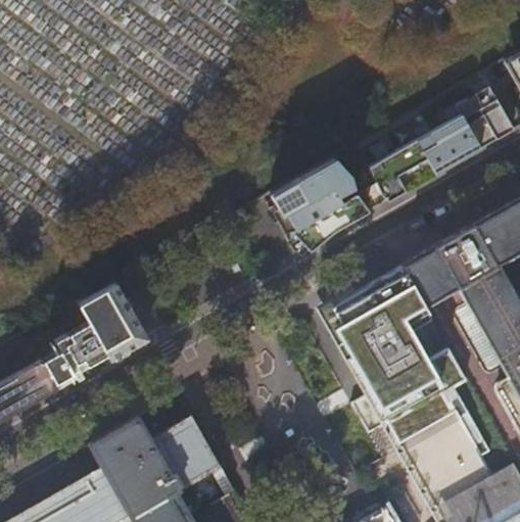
[(371,164),(382,192),(390,199),(516,128),(499,97),(477,109),(474,103),(473,104),(470,97),(446,110),(452,120),(433,130),(428,121),(416,128),(421,137),(392,153),(385,140),(372,147),(379,159),(371,164)]
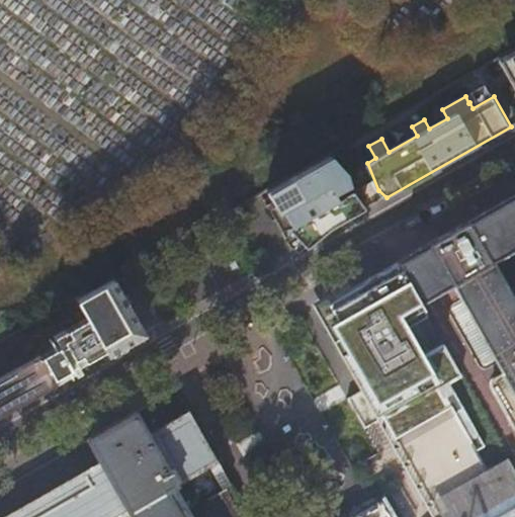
[(348,171),(338,160),(285,190),(293,203),(298,201),(308,217),(314,223),(321,228),(331,220),(357,204),(348,171)]
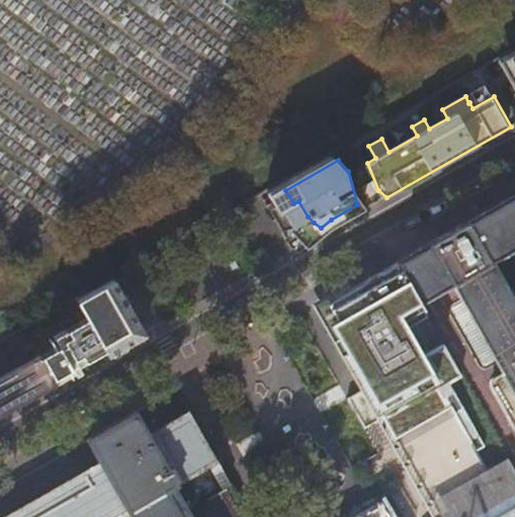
[(514,197),(421,250),(400,262),(422,302),(453,283),(504,373),(495,378),(494,379),(493,380),(492,382),(492,384),(492,386),(514,425),(514,298),(494,261),(514,249),(514,197)]
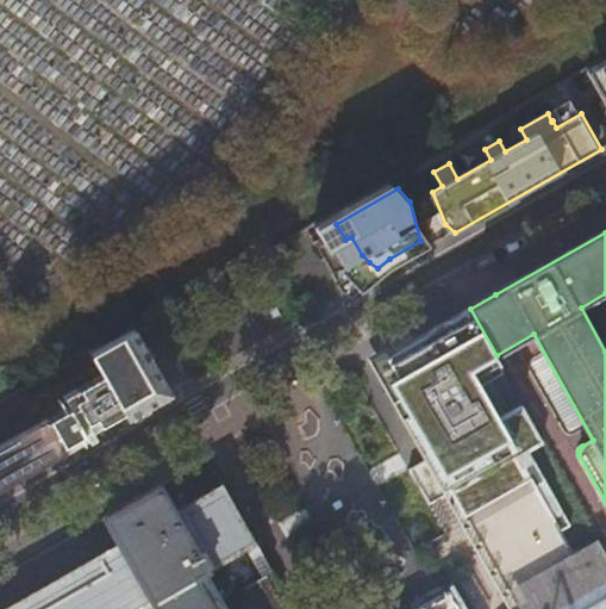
[(442,485),(537,429),(497,355),(470,309),(373,364),(442,485)]
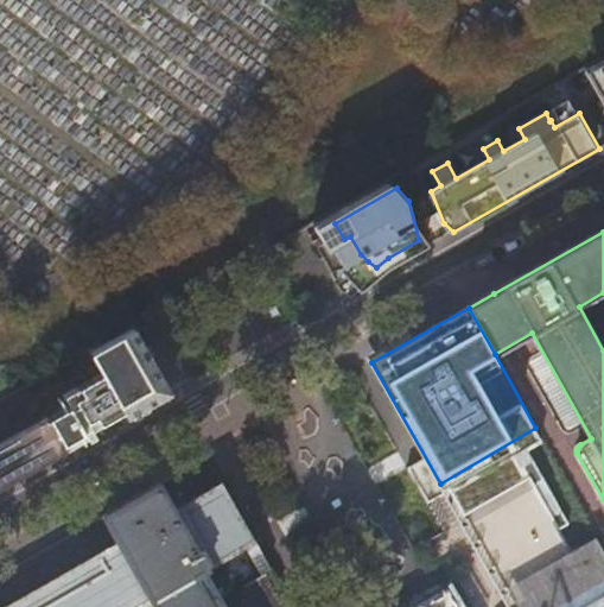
[(137,326),(93,351),(110,383),(129,416),(161,398),(173,391),(164,373),(145,340),(137,326)]
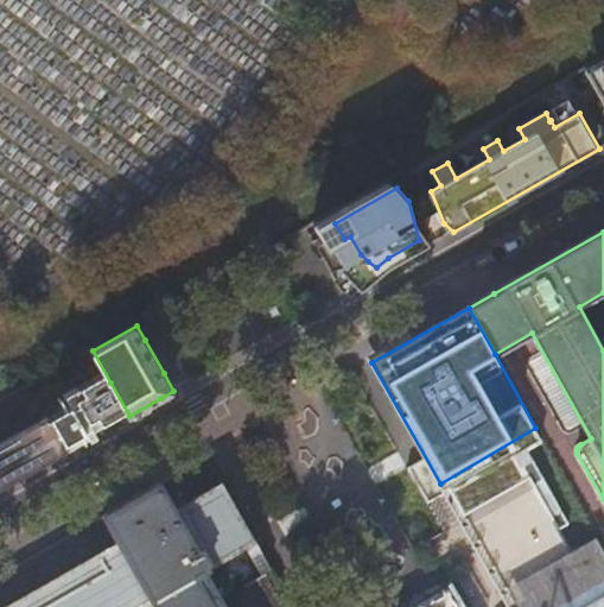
[(116,434),(129,416),(110,383),(93,392),(99,402),(116,434)]
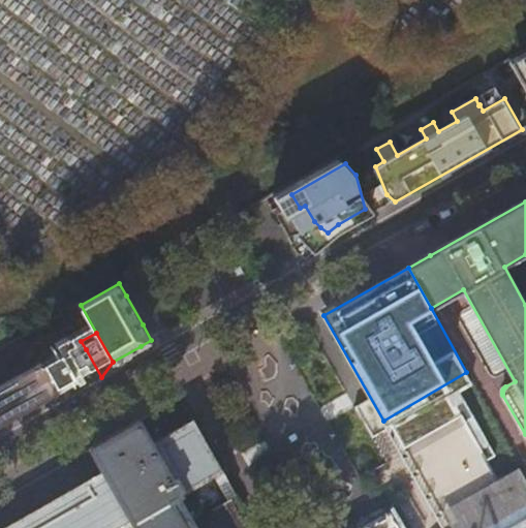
[(101,377),(86,349),(0,397),(0,425),(3,431),(58,401),(101,377)]
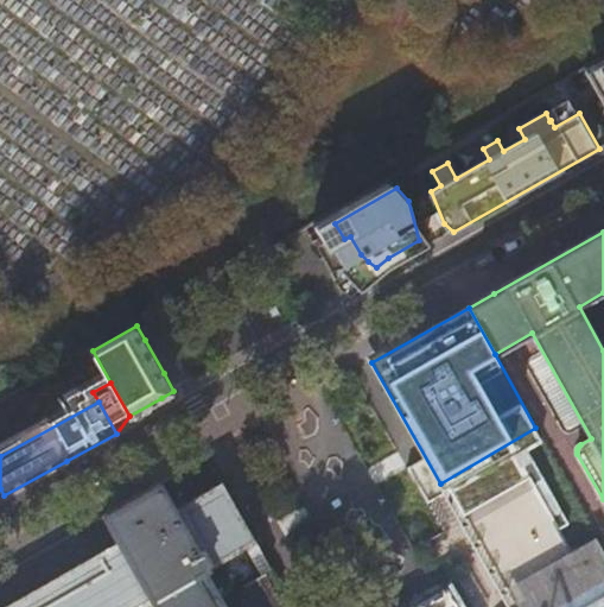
[(558,606),(603,581),(603,548),(535,428),(440,484),(510,606),(558,606)]
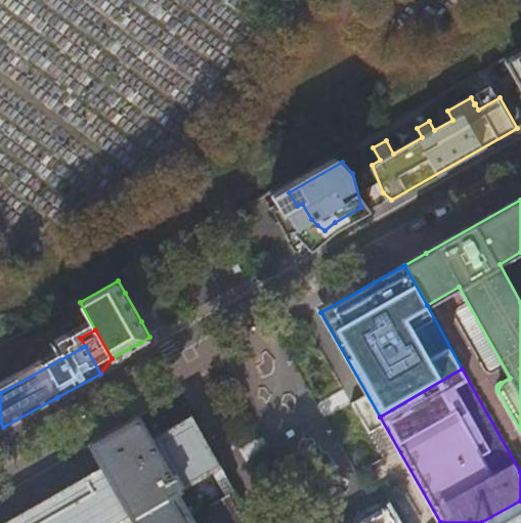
[(104,467),(133,517),(135,522),(197,522),(179,490),(221,466),(192,416),(153,438),(139,416),(91,443),(104,467)]
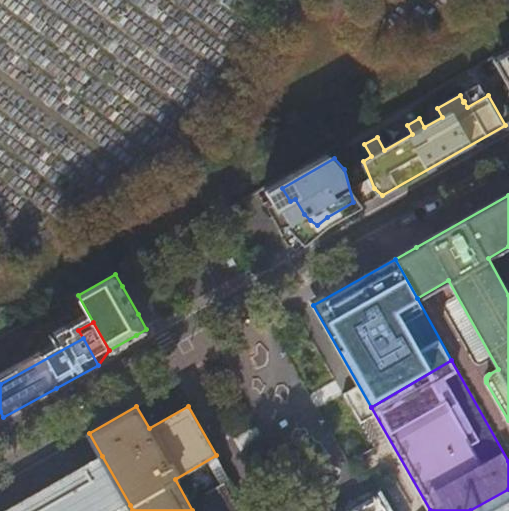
[(119,510),(130,505),(102,456),(3,510),(119,510)]
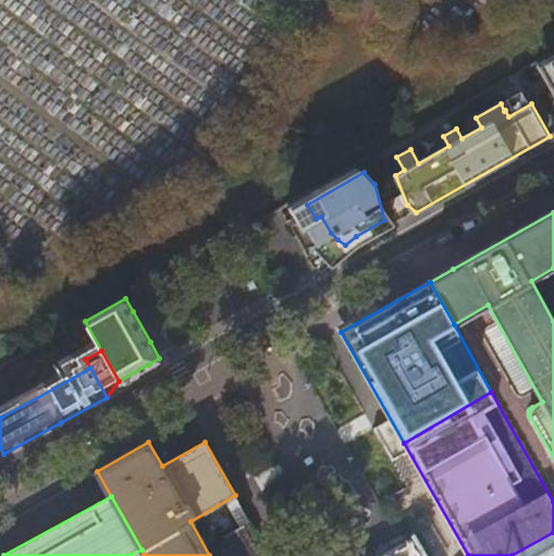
[(267,555),(249,524),(229,535),(234,544),(226,548),(231,555),(267,555)]
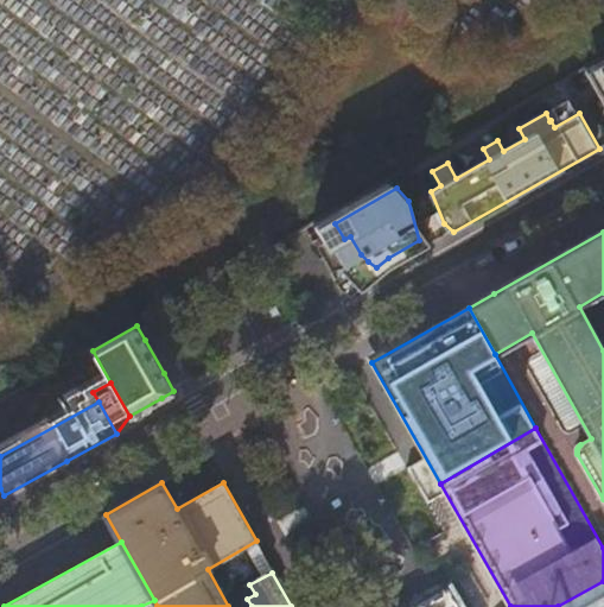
[(461,606),(449,586),(409,606),(603,606),(603,581),(558,606),(461,606)]
